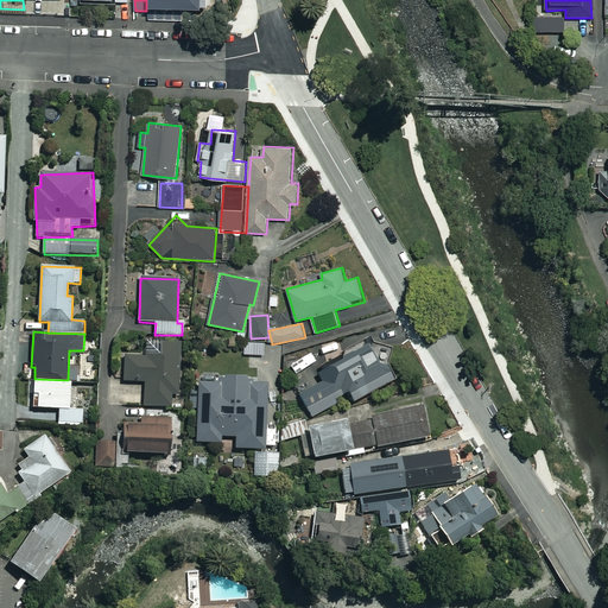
[(181,344),(145,343),(144,358),(126,356),(125,382),(145,382),(145,406),(171,407),(171,394),(179,394),(181,344)]
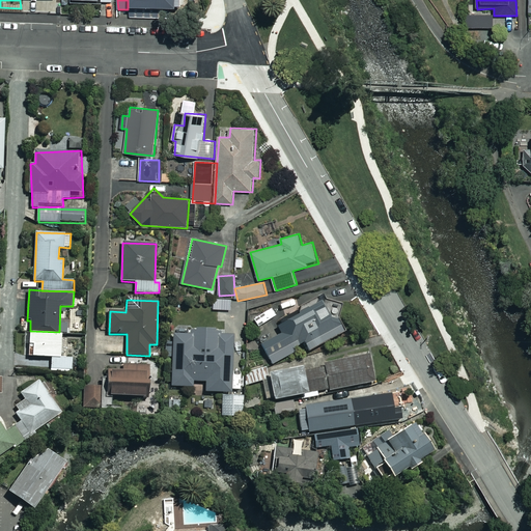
[(329,312),(323,300),(300,311),(301,313),(278,326),(281,333),(261,343),(272,364),(304,348),(305,352),(344,332),(333,310),(329,312)]
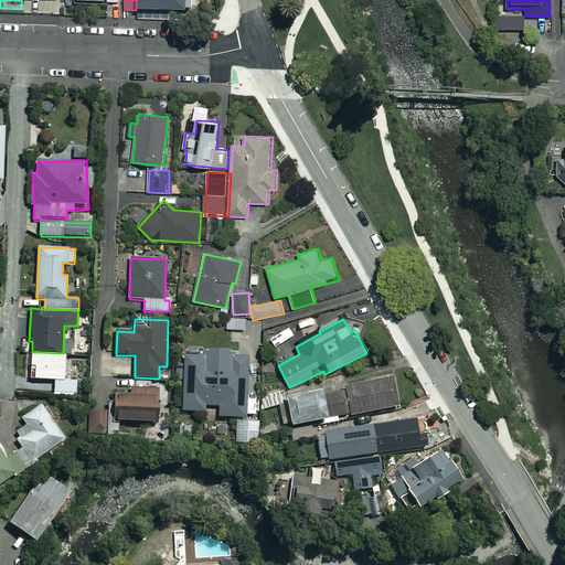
[(248,351),(205,350),(204,356),(185,355),(183,411),(205,412),(206,405),(220,406),(220,416),(246,417),(248,351)]
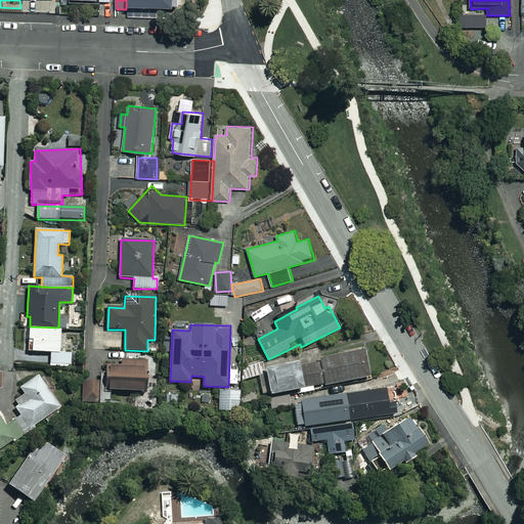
[(58,328),(30,326),(29,351),(51,352),(51,364),(72,365),(72,353),(59,353),(60,329),(58,328)]
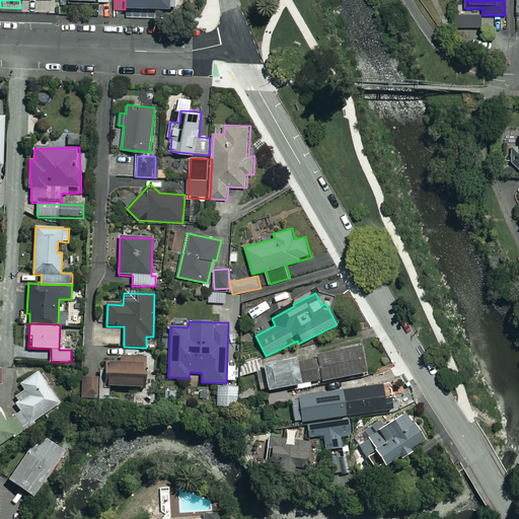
[(367,372),(361,347),(314,357),(320,383),(367,372)]
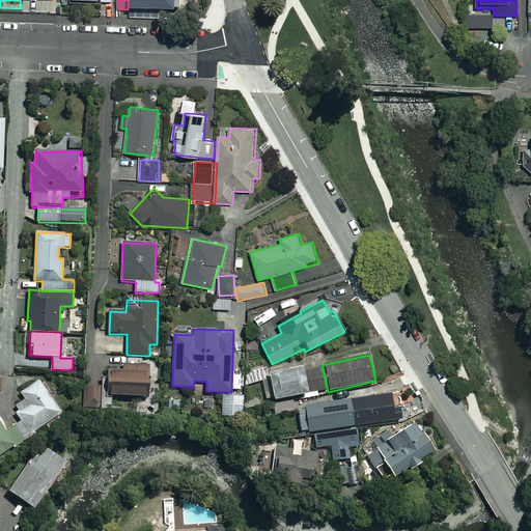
[(148,366),(124,365),(123,370),(109,369),(108,395),(147,396),(148,366)]
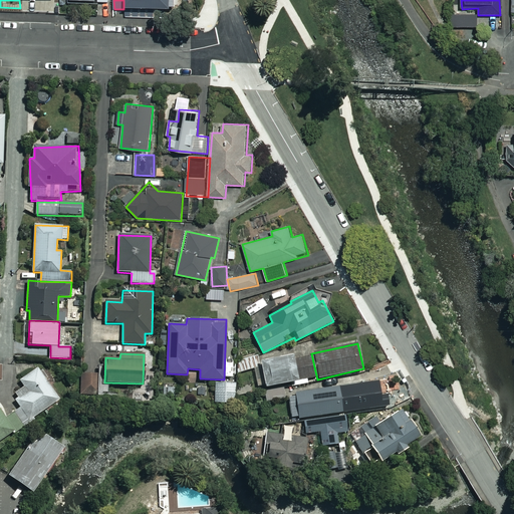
[(314,376),(310,354),(261,363),(265,387),(295,381),(295,386),(307,383),(306,378),(314,376)]
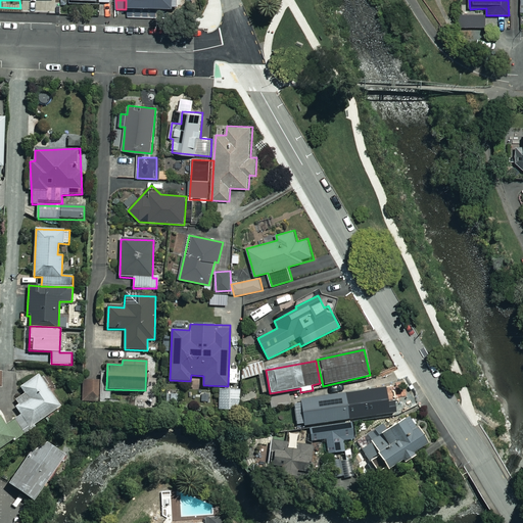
[(264,375),(262,364),(242,367),(243,377),(264,375)]
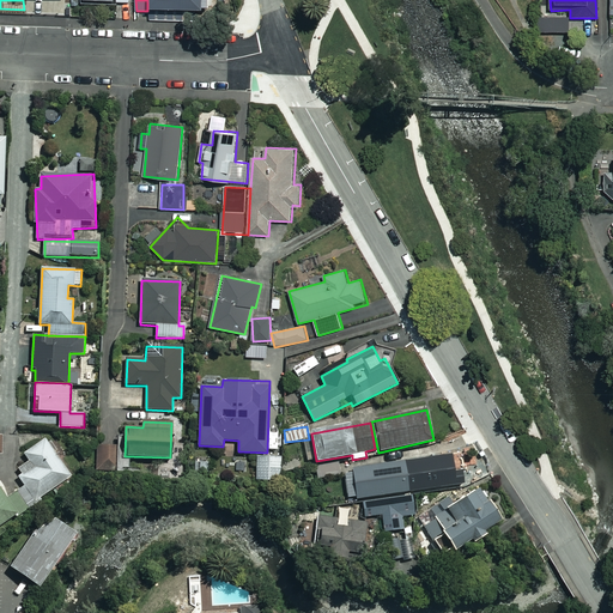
[(0,527),(29,508),(42,499),(41,497),(71,478),(47,439),(24,453),(30,462),(18,469),(28,485),(18,491),(7,498),(0,486),(0,527)]
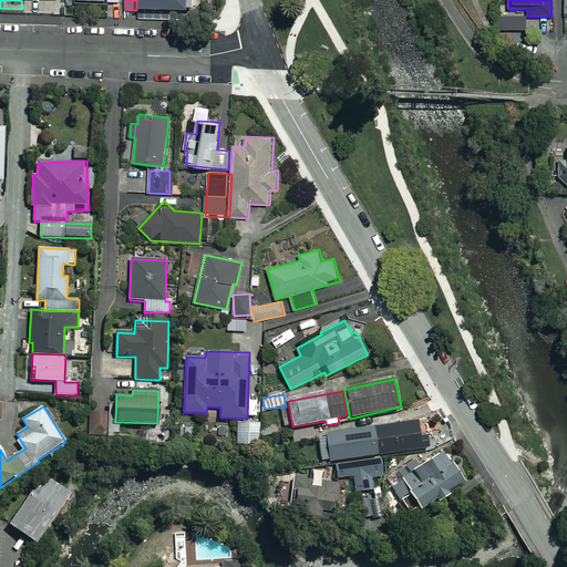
[(109,413),(91,412),(90,435),(109,435),(109,413)]
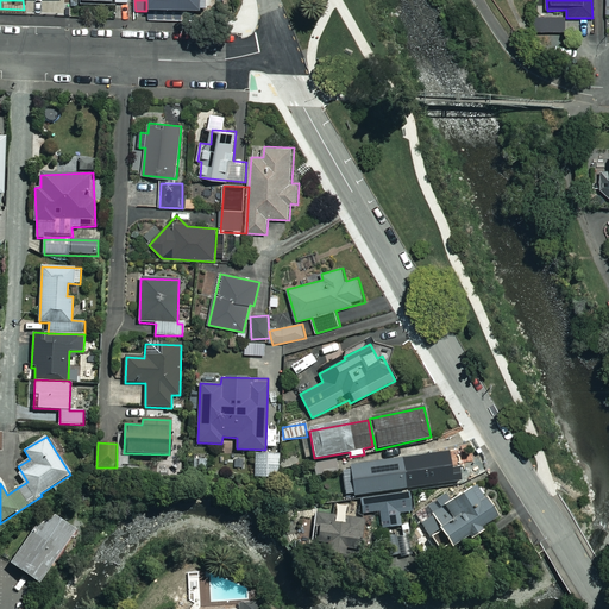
[(463,479),(458,450),(341,468),(346,498),(463,479)]
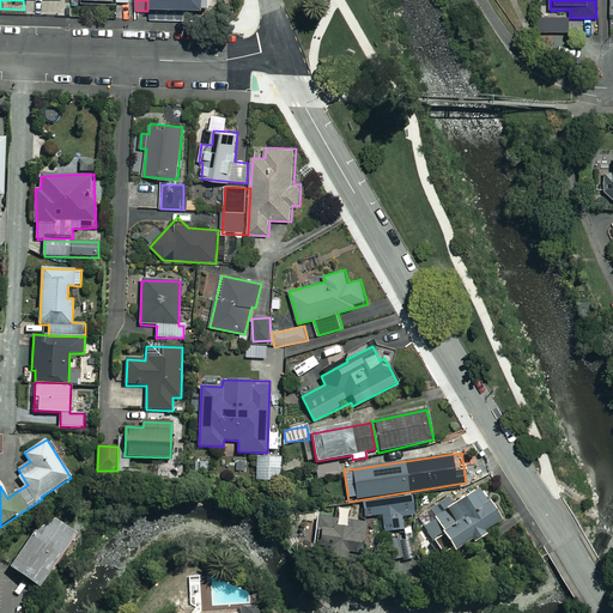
[(280,457),(258,456),(258,479),(280,480),(280,457)]
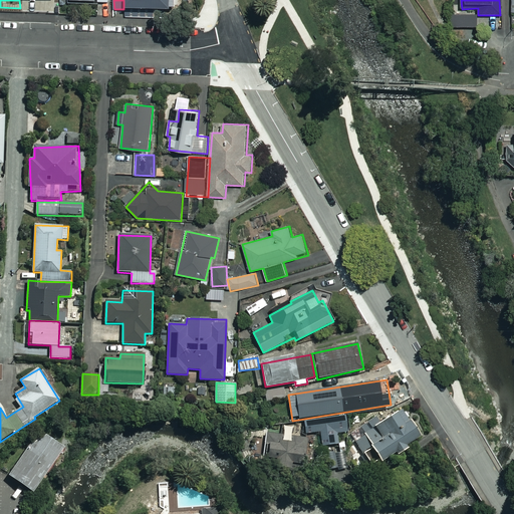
[(286,399),(285,388),(265,392),(267,402),(286,399)]
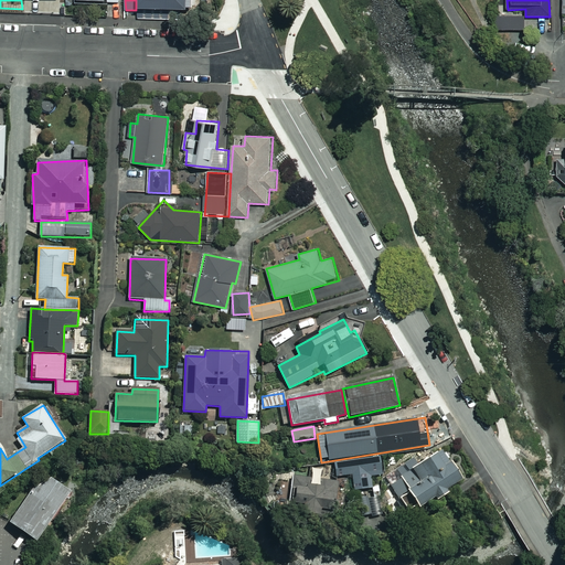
[(461,482),(443,450),(413,468),(409,462),(385,477),(408,514),(461,482)]
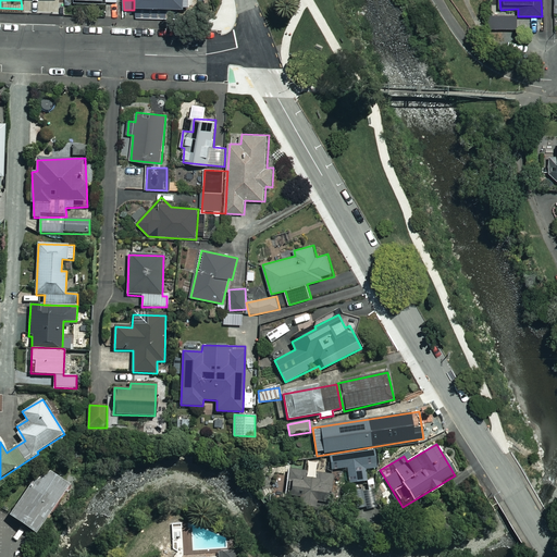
[(379,468),(375,449),(330,457),(332,470),(347,468),(350,484),(368,481),(366,470),(379,468)]
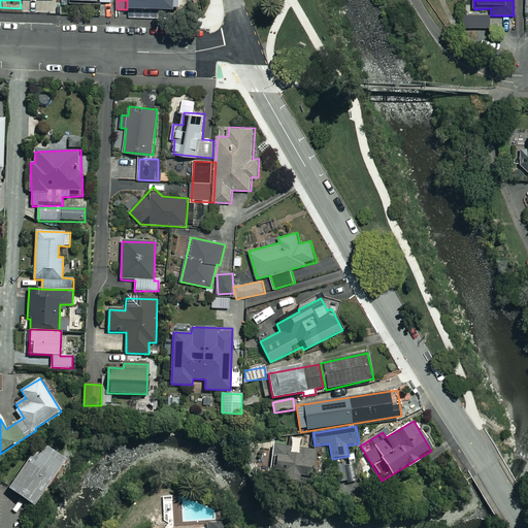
[(287,438),(287,447),(273,446),(271,479),(319,481),(320,450),(298,450),(299,438),(287,438)]
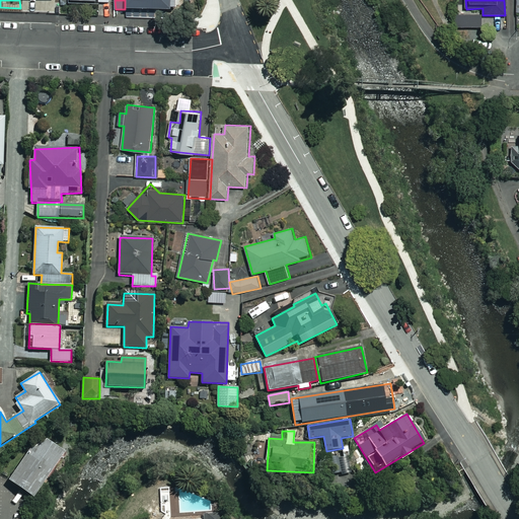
[(65,451),(47,438),(33,445),(9,480),(33,497),(65,451)]
